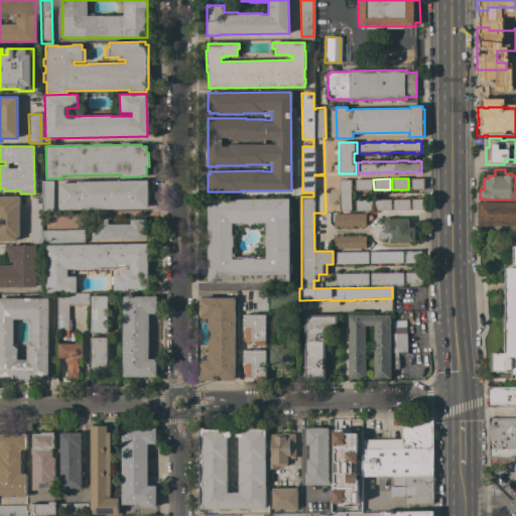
[(410,178),(422,178),(423,188),(411,189),(410,178)]
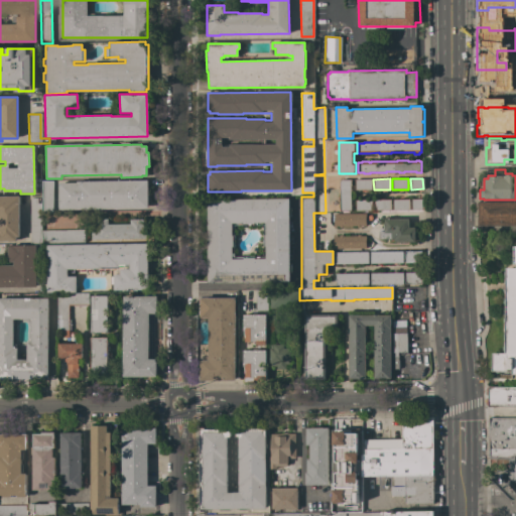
[(351,179),(351,211),(339,211),(339,181),(341,179),(351,179)]
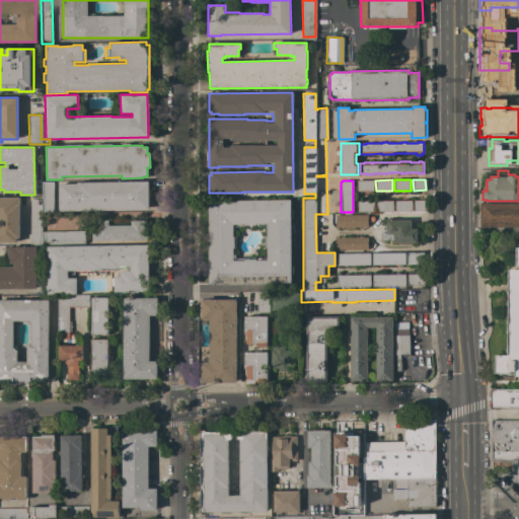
[(373,180),(373,191),(357,191),(357,180),(373,180)]
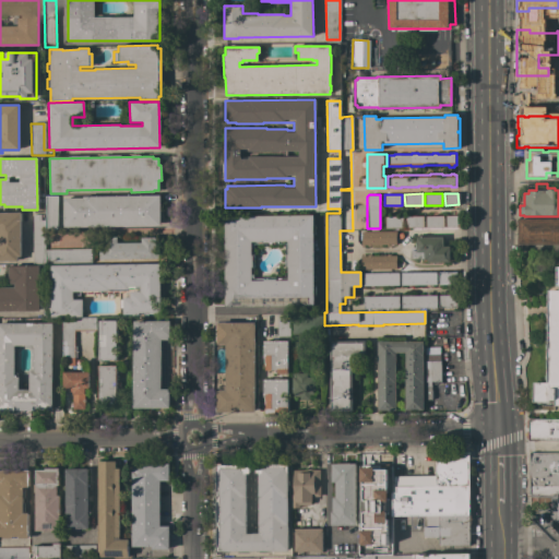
[(32,214),(39,214),(39,221),(45,221),(45,195),(57,195),(57,229),(44,229),(44,263),(32,263),(32,214)]
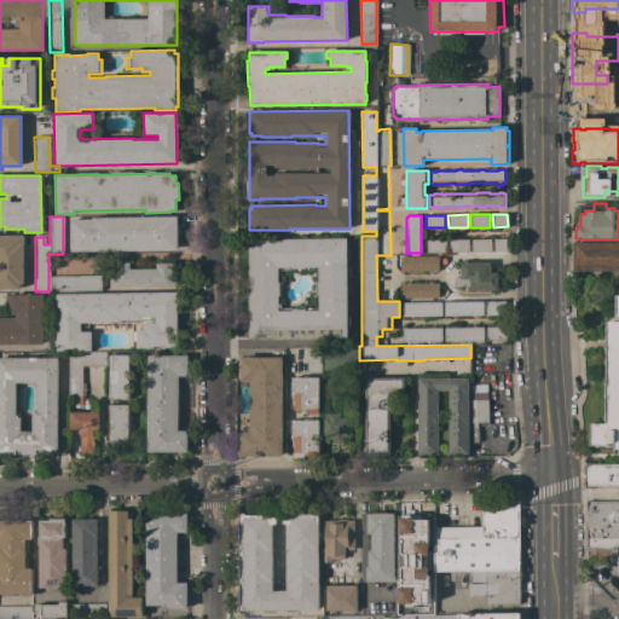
[(70,252),(70,220),(91,219),(91,218),(177,217),(177,250),(70,252)]
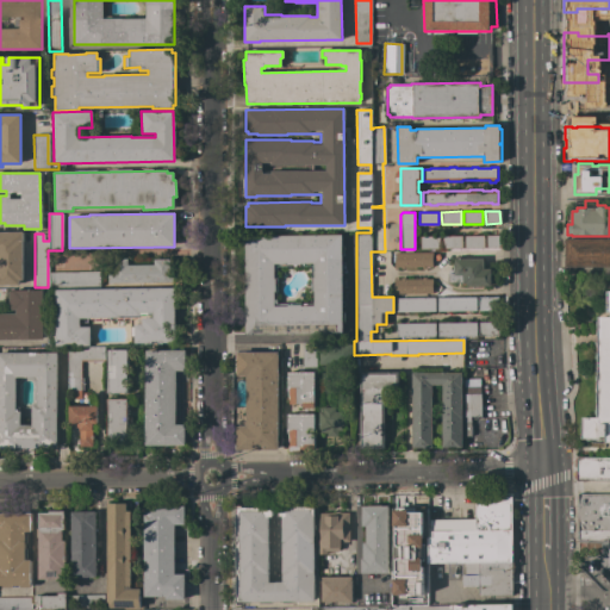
[(0,231),(23,231),(23,280),(19,280),(19,285),(0,285),(0,231)]
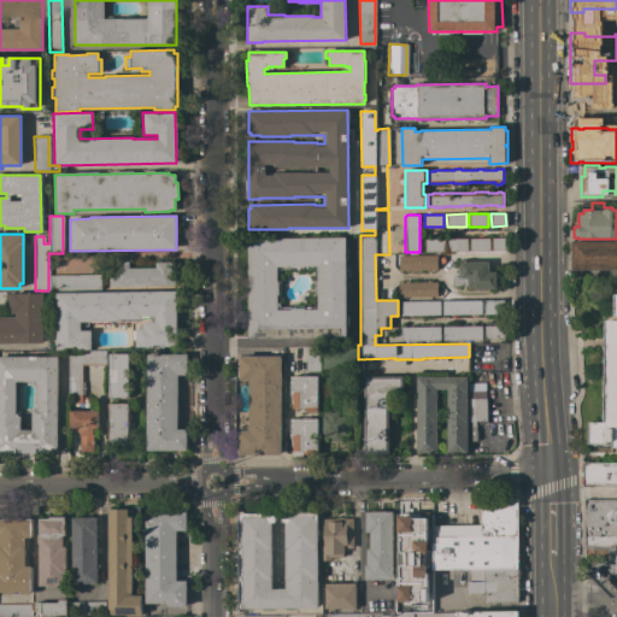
[(345,248),(347,248),(347,259),(345,259),(346,316),(348,316),(348,325),(346,325),(346,338),(250,339),(250,338),(248,338),(247,239),(345,238),(345,248)]
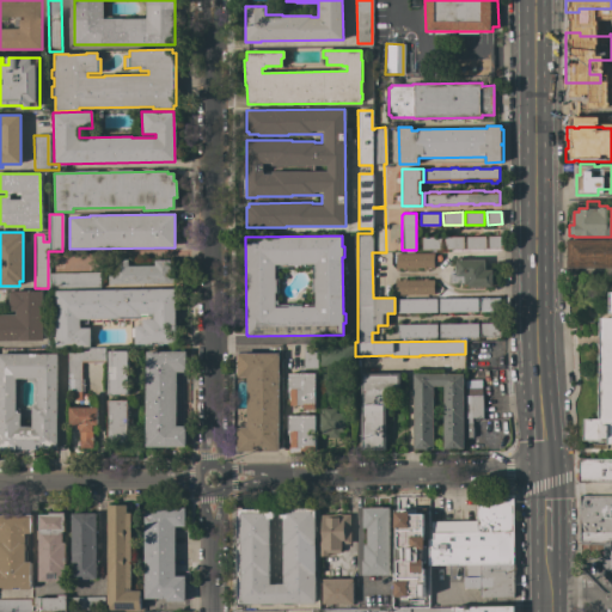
[(484,236),(485,249),(466,249),(465,237),(484,236)]
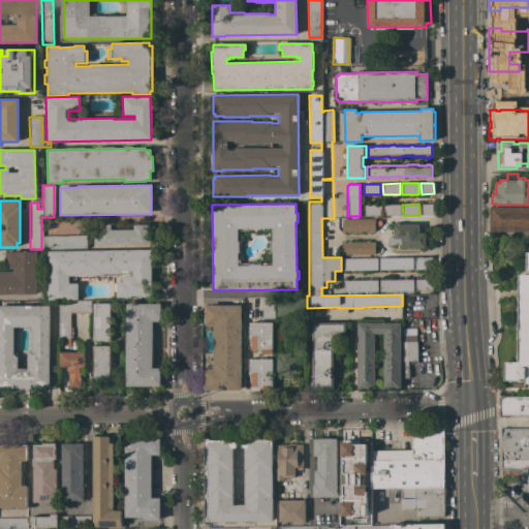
[(434,204),(434,215),(422,215),(422,204),(434,204)]
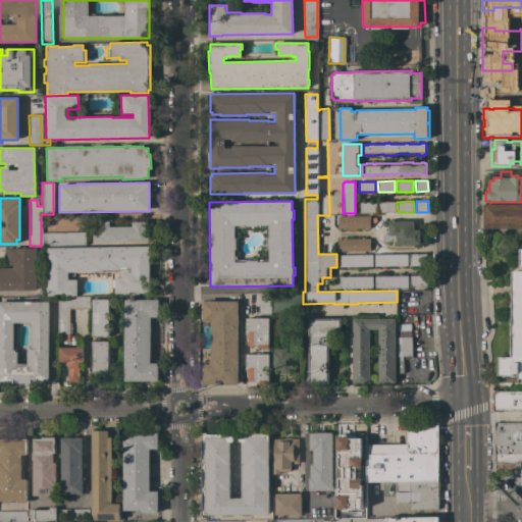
[(359,202),(376,202),(376,213),(360,213),(359,202)]
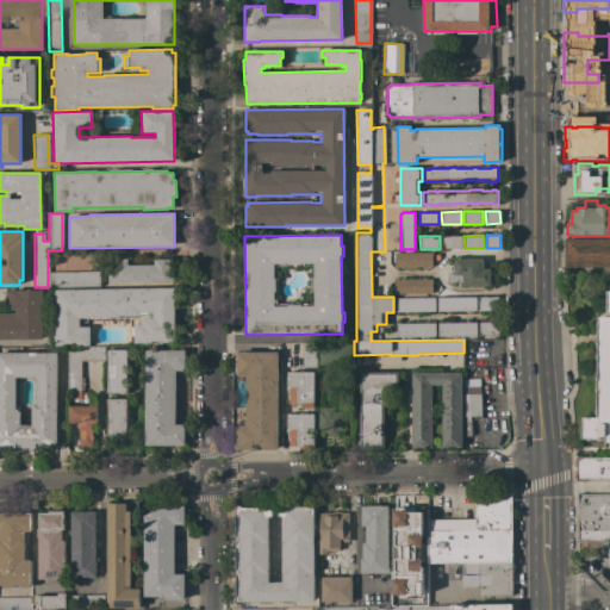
[(461,236),(461,249),(442,249),(442,236),(461,236)]
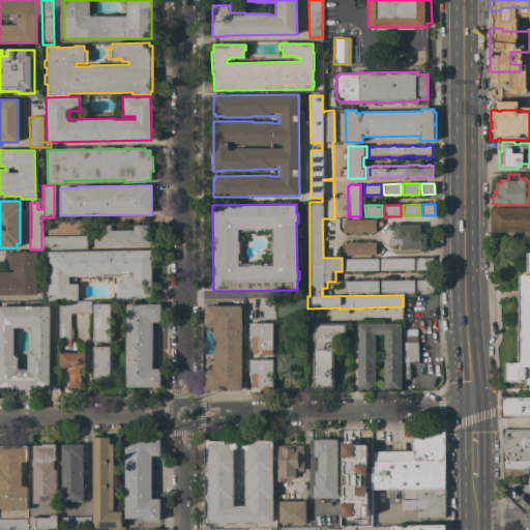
[(529,207),(529,232),(491,232),(491,207),(529,207)]
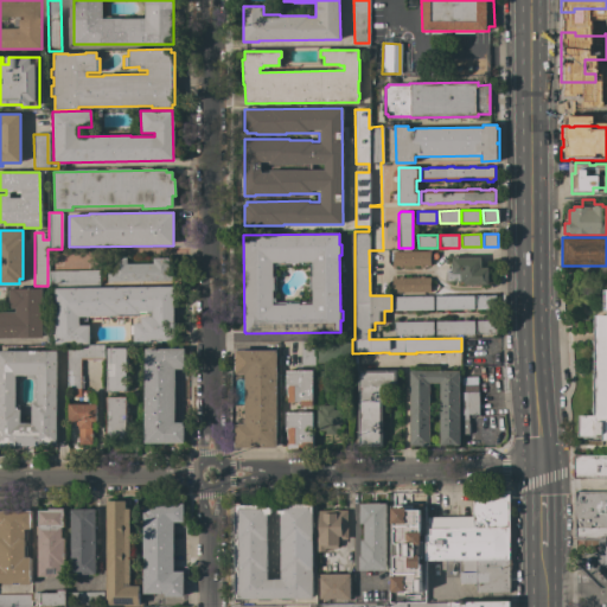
[(429,251),(430,266),(423,266),(423,267),(420,267),(420,266),(402,266),(403,268),(398,268),(398,266),(393,266),(393,251),(429,251)]
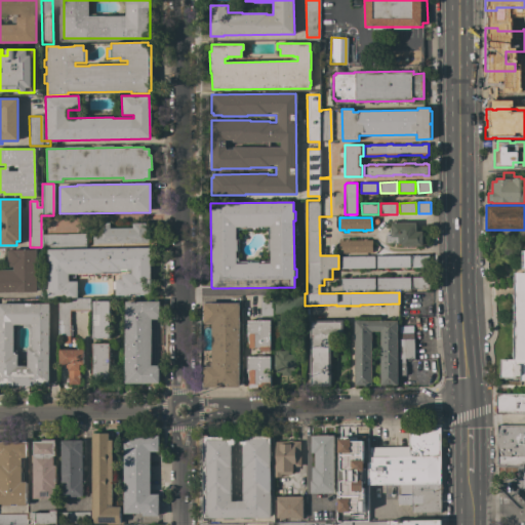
[(93,244),(92,235),(97,235),(97,220),(102,220),(103,223),(110,223),(110,228),(132,228),(132,224),(146,223),(146,234),(149,234),(150,243),(93,244)]
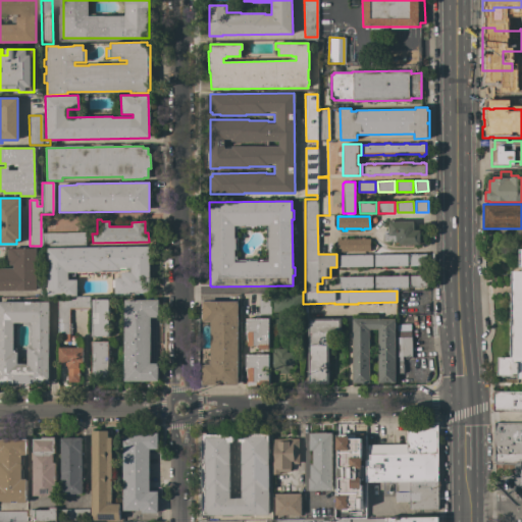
[(414,229),(420,229),(420,245),(414,245),(414,246),(401,246),(401,245),(400,245),(400,243),(396,243),(396,242),(383,242),(383,231),(386,231),(386,220),(388,220),(388,219),(399,219),(399,220),(402,220),(413,220),(413,221),(414,221),(414,229)]
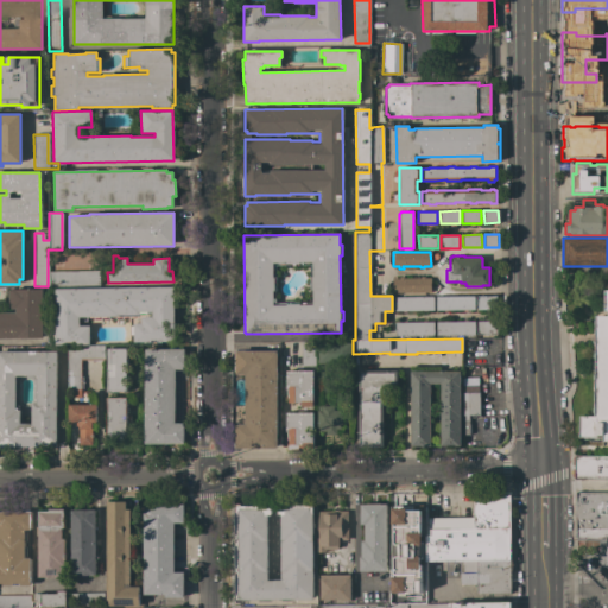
[(100,286),(49,286),(49,272),(99,271),(100,286)]
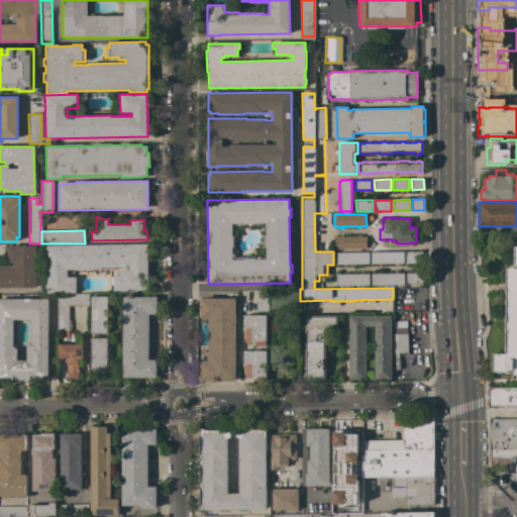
[(339,237),(339,235),(343,235),(343,237),(357,236),(357,235),(362,235),(362,236),(367,236),(367,248),(334,249),(334,237),(339,237)]
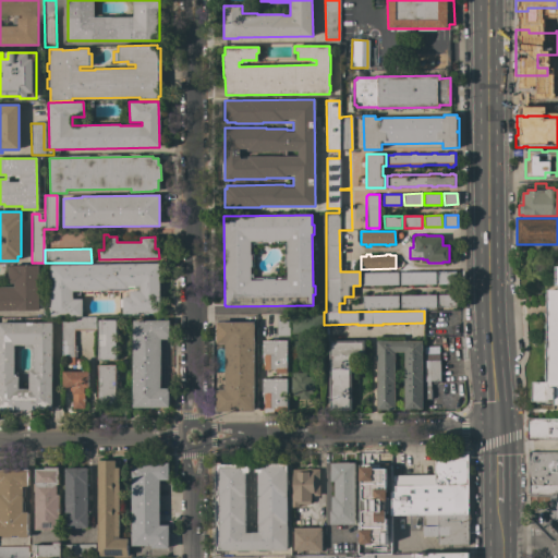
[(50,265),(159,263),(160,313),(123,314),(123,307),(119,307),(119,300),(122,299),(122,296),(129,296),(129,291),(140,291),(140,288),(129,288),(126,291),(72,291),(73,300),(82,299),(82,316),(68,317),(68,314),(62,314),(62,317),(51,317),(50,265)]
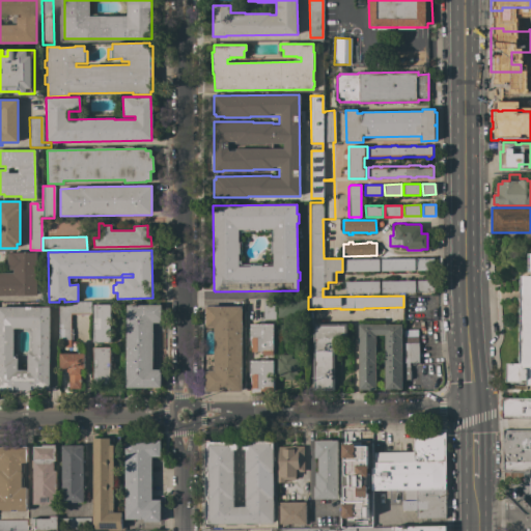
[(0,296),(0,273),(14,273),(14,270),(10,270),(10,269),(7,269),(7,254),(9,254),(9,253),(36,252),(37,296),(0,296)]
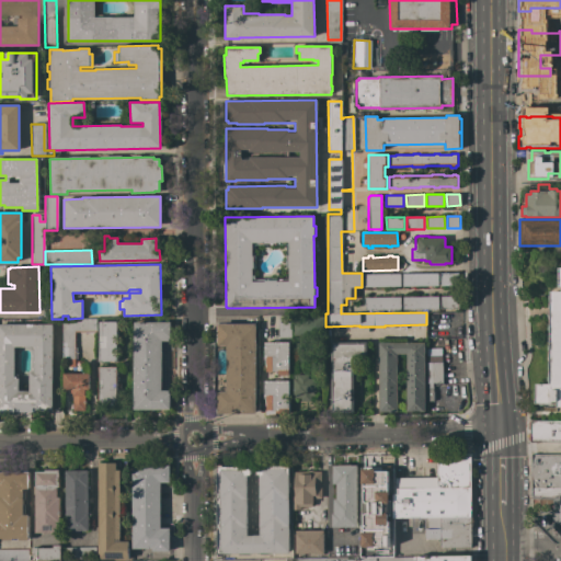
[(402,274),(437,273),(437,286),(402,286),(402,274)]
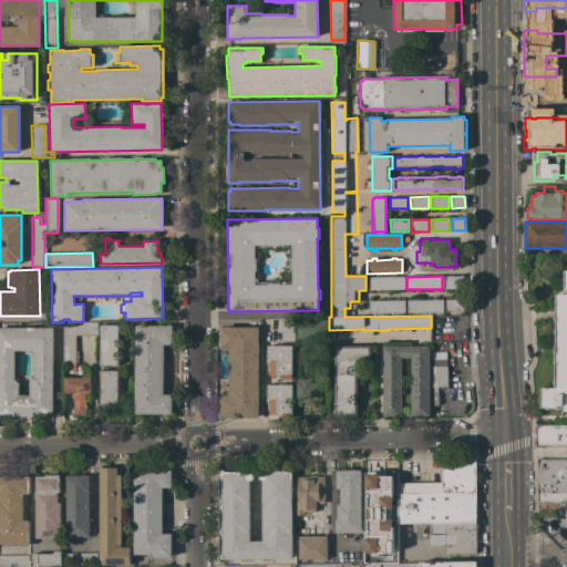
[(444,276),(462,276),(463,288),(444,289),(444,276)]
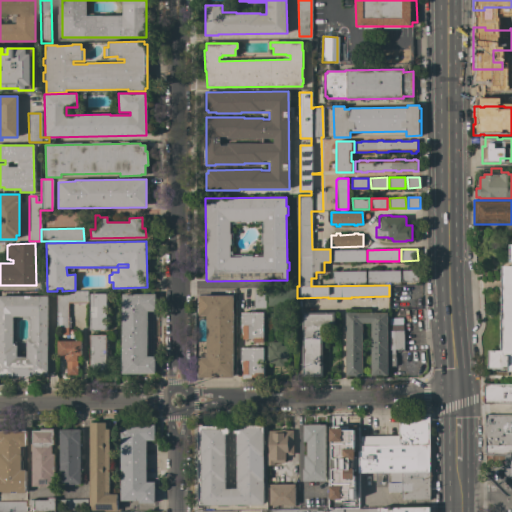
[(365,261),(332,262),(332,251),(364,250),(365,261)]
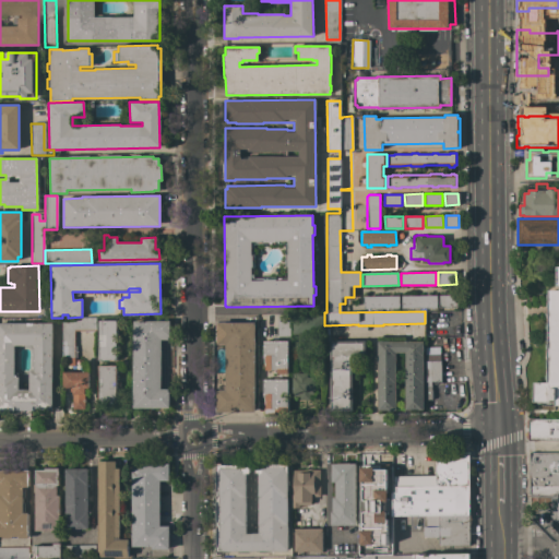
[(558,406),(558,400),(554,400),(554,402),(537,402),(537,382),(550,382),(551,290),(558,290),(558,406)]
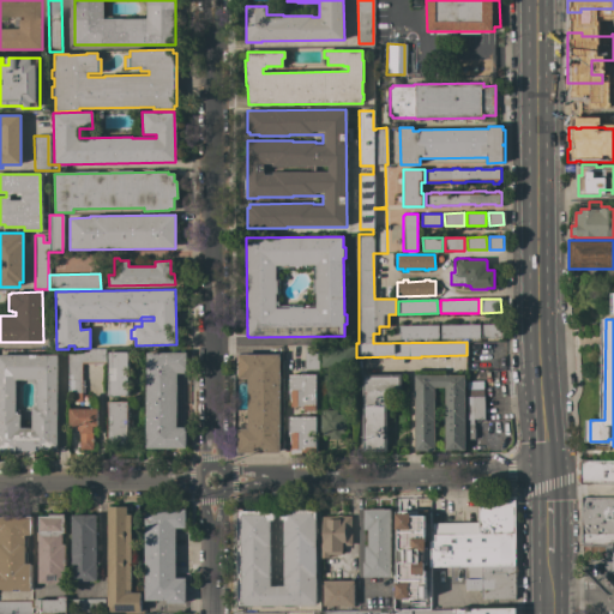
[(480,324),(480,338),(440,338),(440,325),(480,324)]
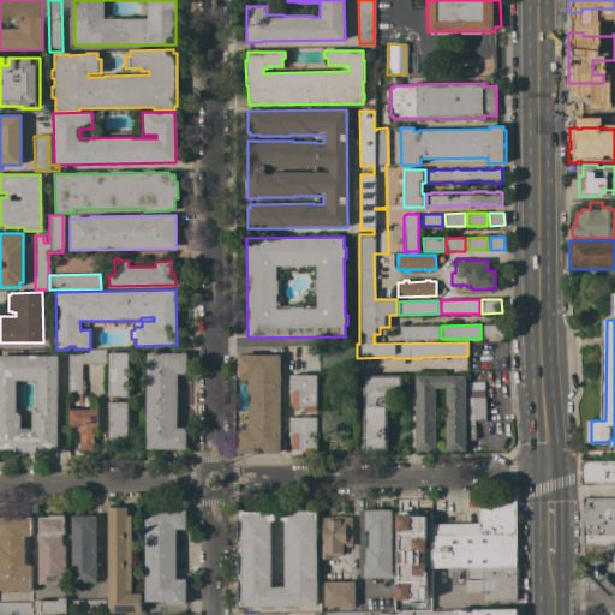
[(502,324),(502,339),(483,339),(482,324),(502,324)]
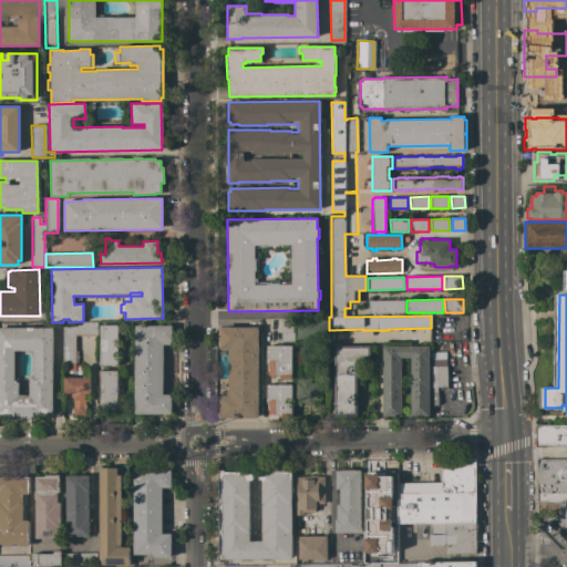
[(404,300),(404,313),(368,313),(368,300),(404,300)]
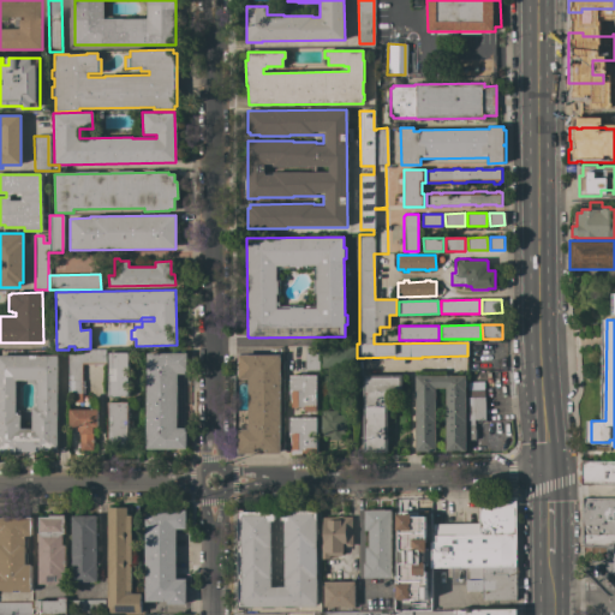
[(305,346),(318,346),(318,370),(305,370),(305,346)]
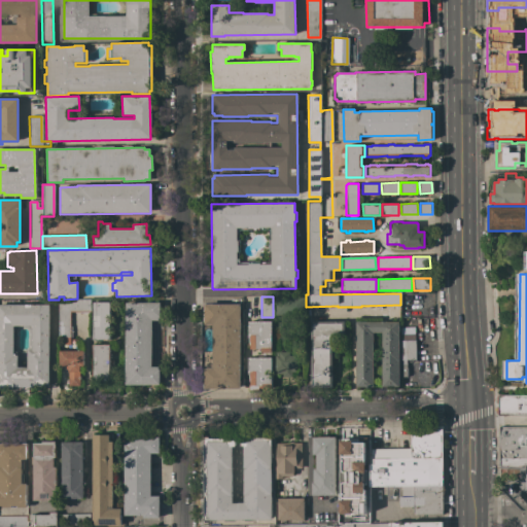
[(276,297),(305,297),(305,315),(276,315),(276,297)]
